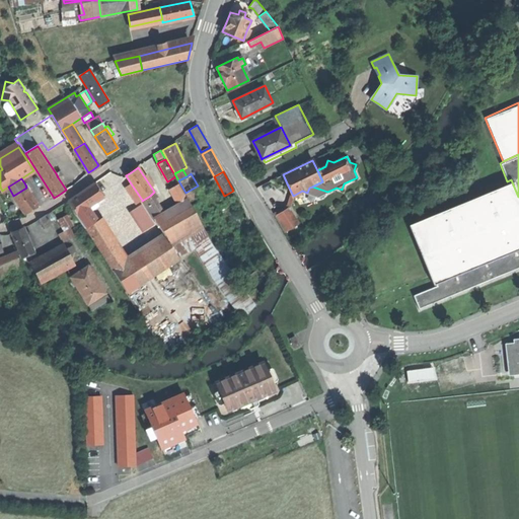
[(507,181),(405,223),(431,283),(434,282),(518,245),(518,197),(511,179),(507,181)]
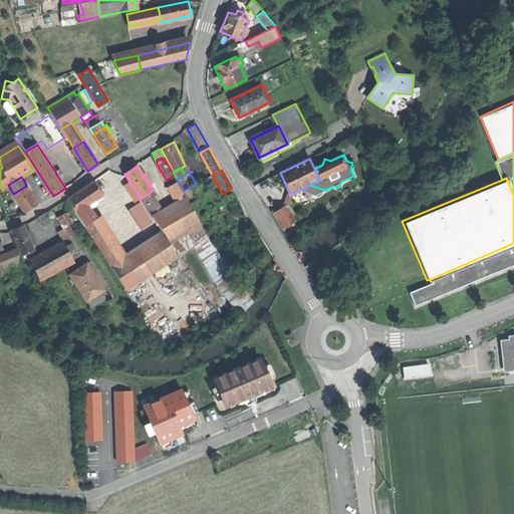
[(28,181),(25,183),(26,186),(30,191),(33,189),(28,181)]
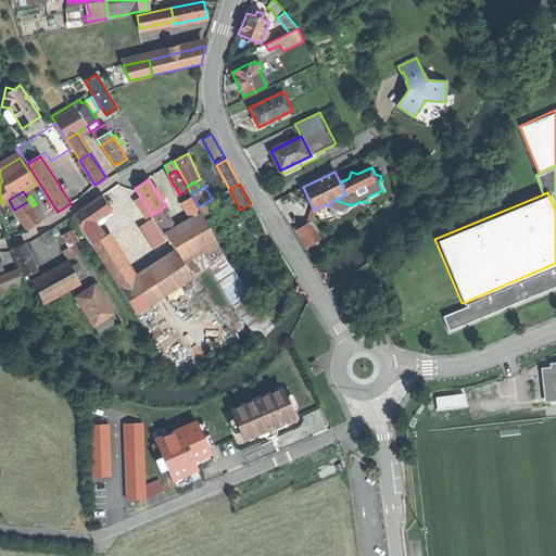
[(73,215),(91,244),(104,236),(95,220),(111,211),(101,196),(89,204),(73,215)]
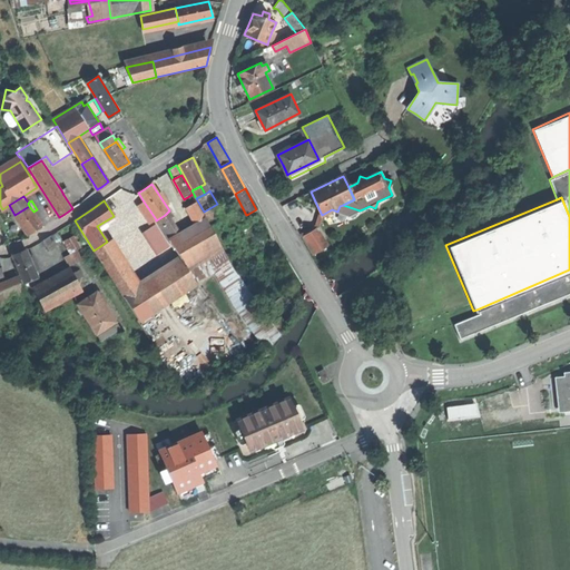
[(149,224),(156,219),(144,202),(138,206),(149,224)]
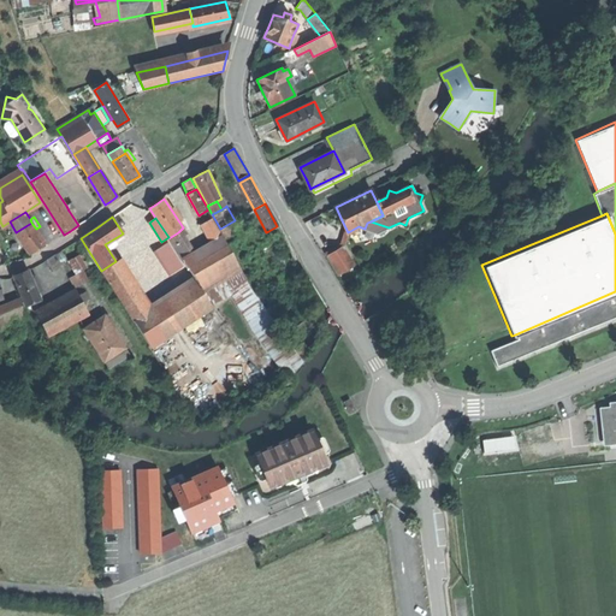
[(202,224),(208,235),(217,230),(211,219),(202,224)]
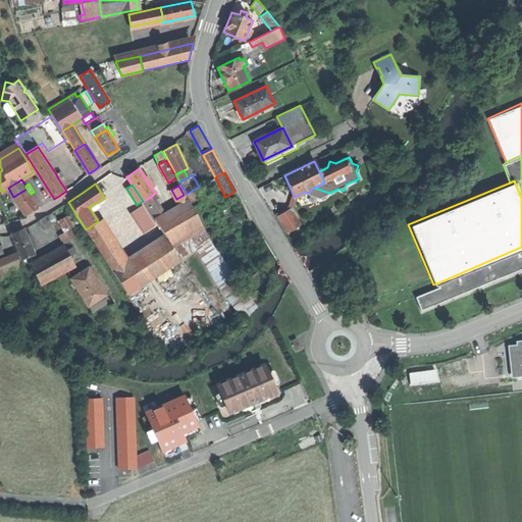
[(311,189),(309,194),(319,198),(329,193),(314,188),(311,189)]
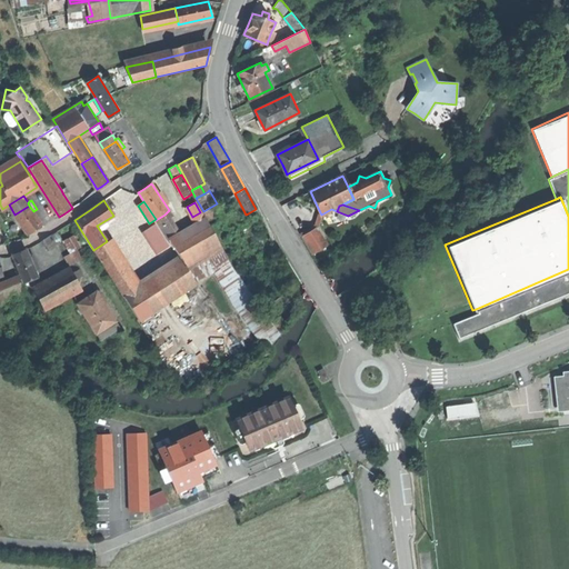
[(33,211),(29,206),(15,215),(28,235),(33,230),(42,226),(33,211)]
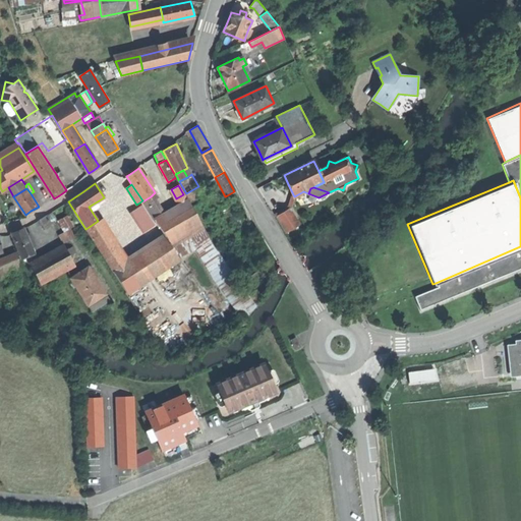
[(238,198),(234,191),(227,195),(231,201),(238,198)]
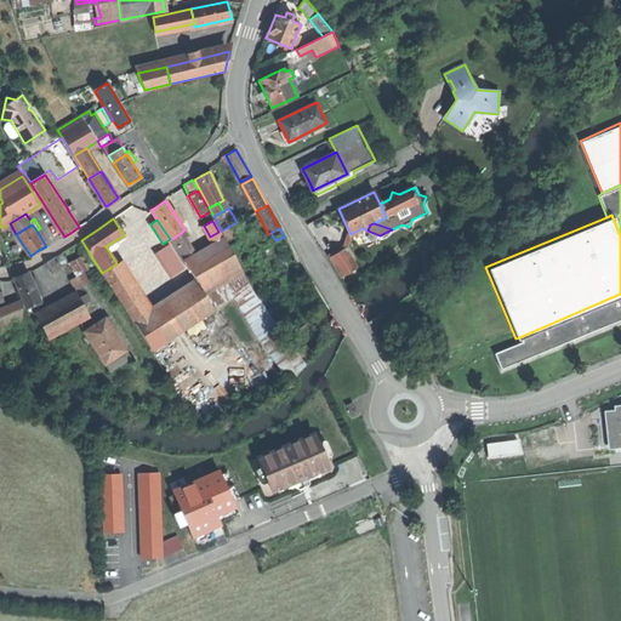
[(210,237),(215,248),(224,241),(220,231),(218,232),(210,237)]
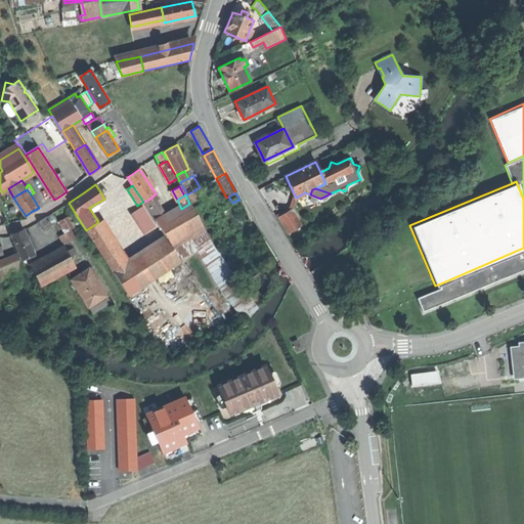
[(164,218),(151,198),(143,203),(157,222),(164,218)]
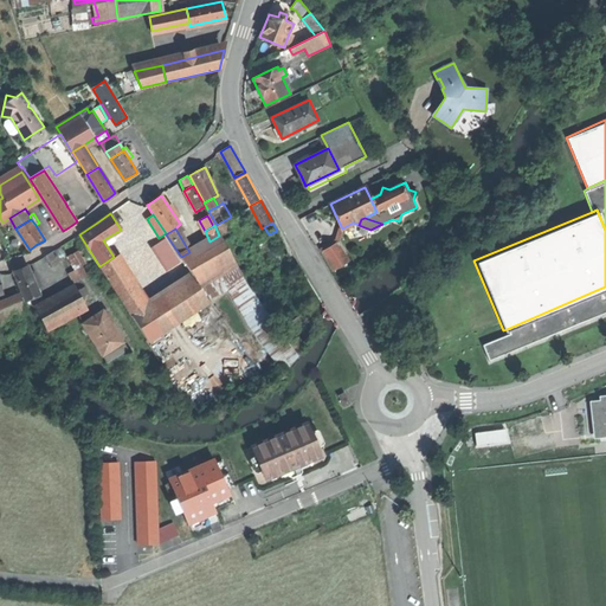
[(210,242),(189,252),(181,257),(198,281),(234,259),(220,234),(219,236),(210,242)]
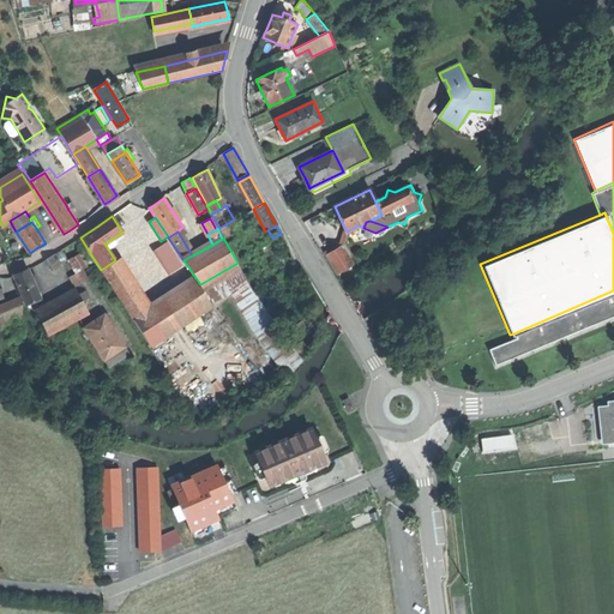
[(325,256),(336,274),(354,263),(343,245),(325,256)]
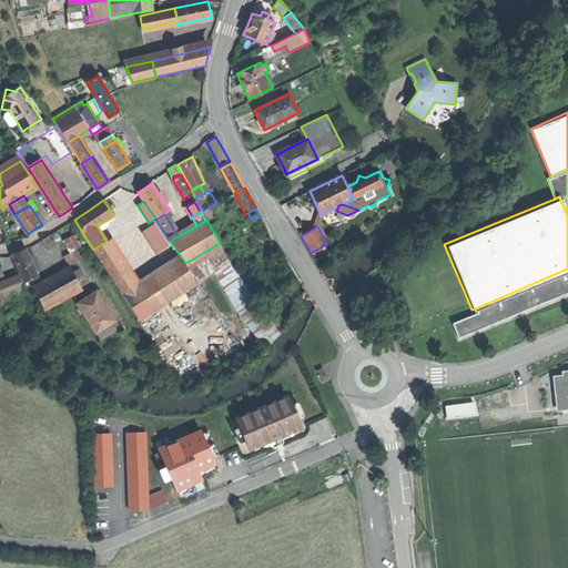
[(64,239),(71,252),(66,255),(71,265),(84,257),(79,246),(83,244),(77,232),(64,239)]
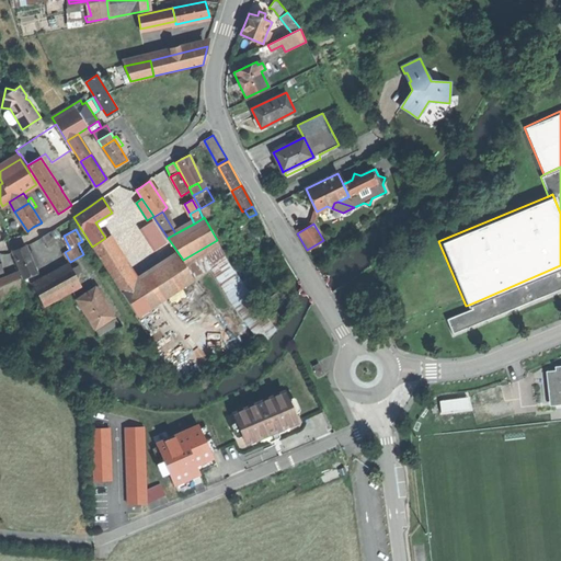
[(43,237),(48,245),(56,240),(50,231),(43,237)]
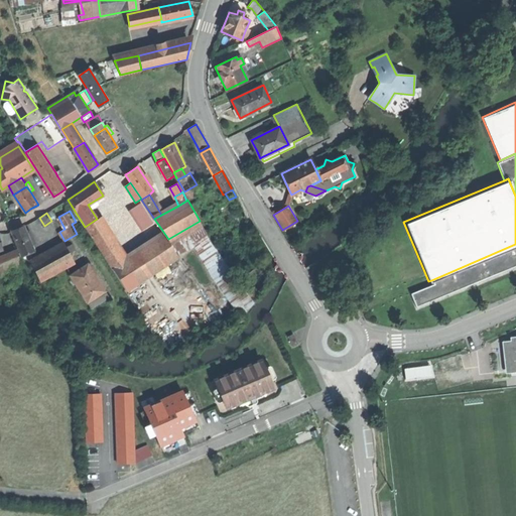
[(201,221),(211,239),(219,234),(209,216),(201,221)]
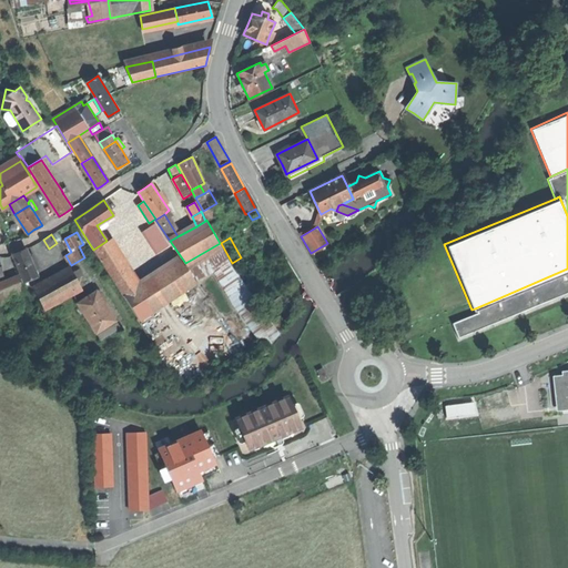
[(93,250),(123,295),(137,286),(107,241),(93,250)]
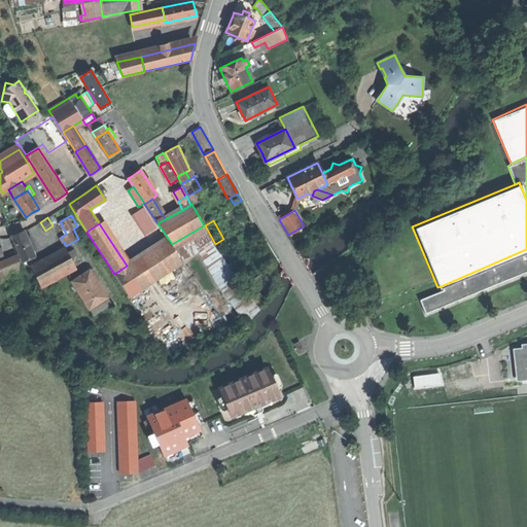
[(197,251),(212,241),(204,225),(172,244),(182,259),(197,251)]
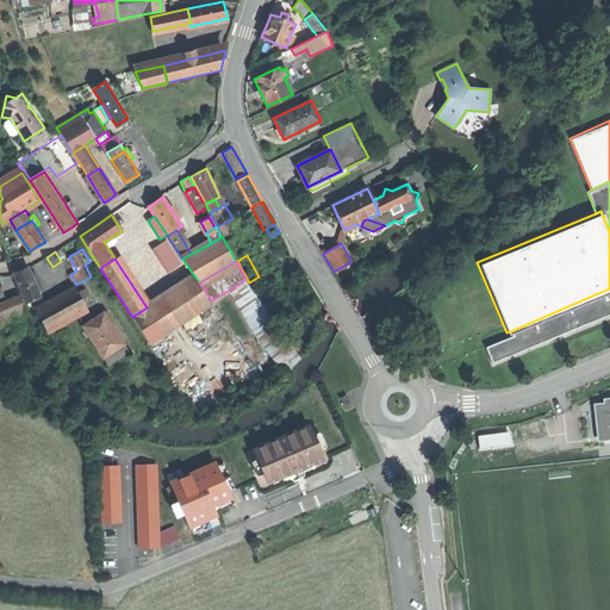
[(32,266),(29,268),(35,282),(38,280),(32,266)]
